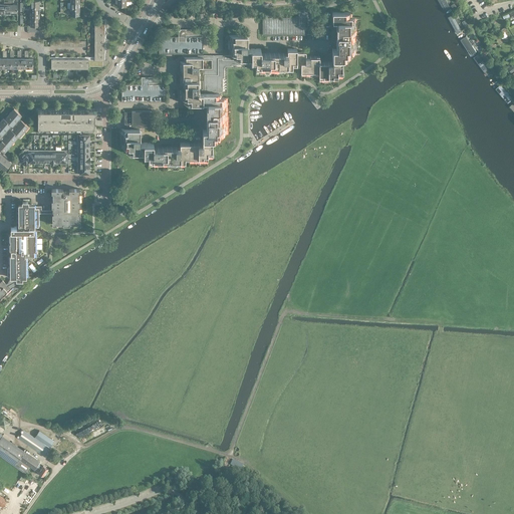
[(445,0),(438,0),(445,11),(451,8),(445,0)]
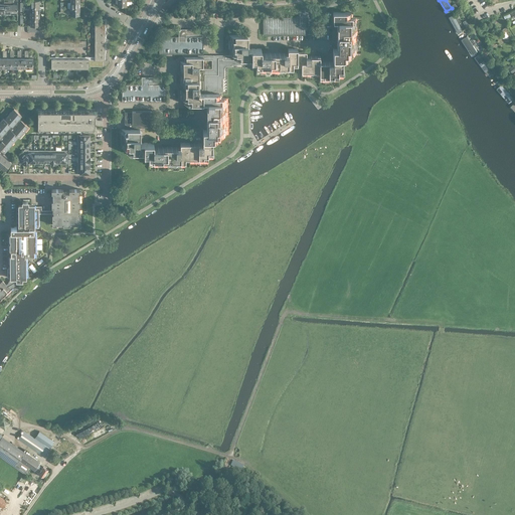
[(299,17),(262,17),(262,18),(262,23),(262,26),(262,30),(262,35),(307,35),(309,35),(314,35),(314,13),(314,10),(300,10),(299,10),(299,17)]
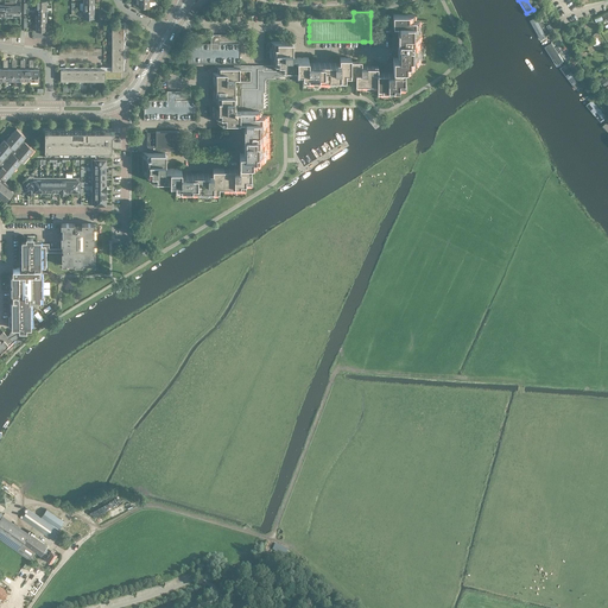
[(393,14),(393,16),(393,26),(399,26),(399,57),(393,57),(393,69),(405,69),(416,69),(416,63),(420,63),(420,20),(416,20),(416,14),(393,14)]
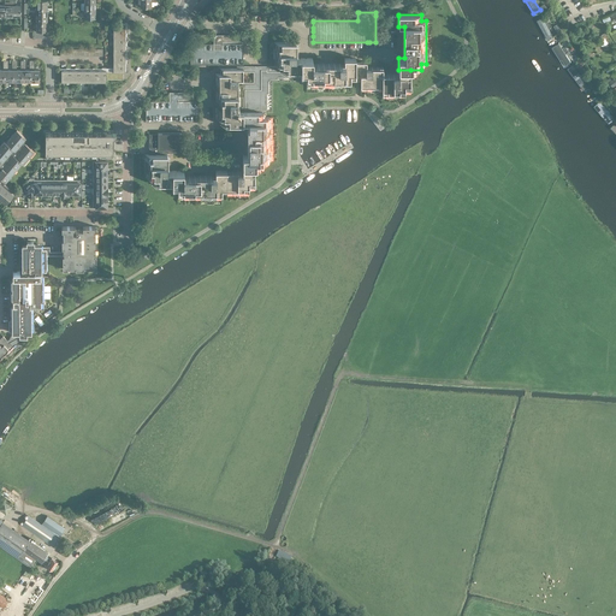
[(543,17),(537,21),(548,40),(554,37),(543,17)]
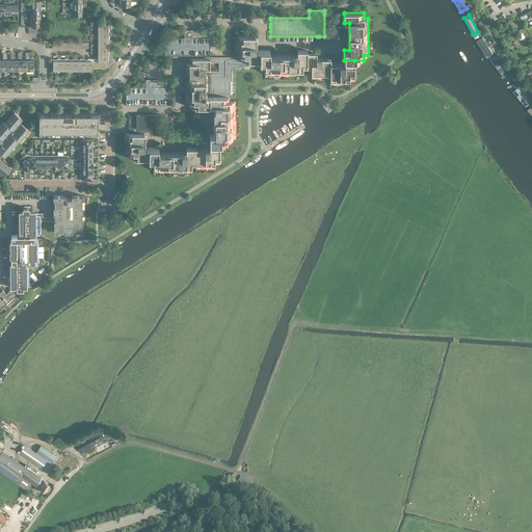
[(525,33),(525,32),(525,31),(524,29),(522,28),(520,30),(520,31),(521,32),(519,33),(519,35),(516,35),(514,36),(513,37),(515,40),(516,41),(519,38),(522,40),(523,42),(524,42),(526,41),(526,40),(526,38),(528,37),(528,36),(527,34),(525,33)]
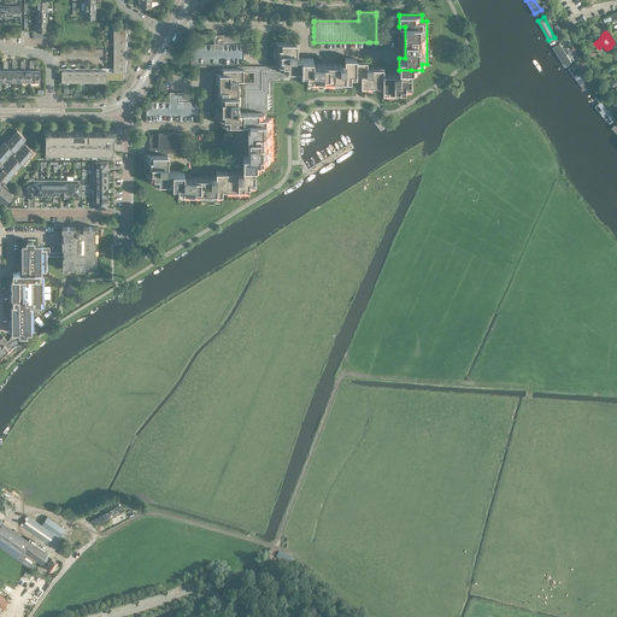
[(191,65),(199,65),(205,65),(244,65),(244,35),(213,35),(213,43),(191,43),(191,65)]
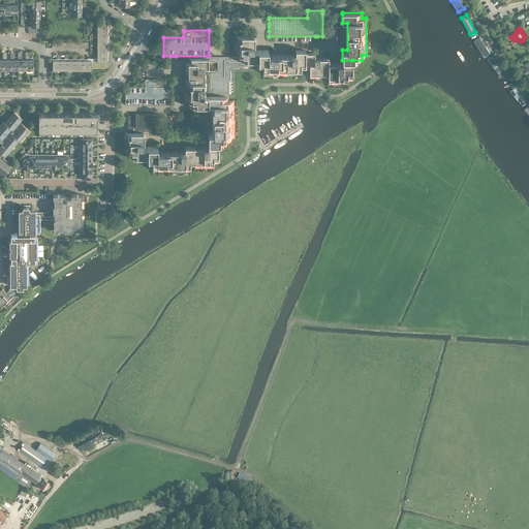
[(235,55),(239,55),(239,57),(236,57),(236,61),(234,61),(234,68),(235,68),(239,68),(239,67),(257,66),(257,65),(258,65),(258,70),(263,70),(263,73),(301,73),(301,69),(310,69),(310,64),(314,64),(314,59),(314,54),(305,54),(305,50),(294,50),(294,56),(290,56),(290,55),(286,55),(286,56),(282,56),(282,55),(278,55),(278,56),(277,56),(268,56),(268,50),(253,50),(253,45),(254,45),(254,41),(253,41),(253,36),(235,36),(235,55)]
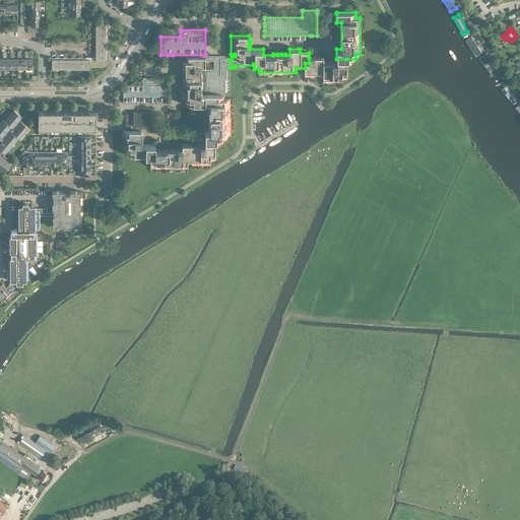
[(470,37),(467,40),(475,52),(476,51),(477,53),(480,51),(470,37)]
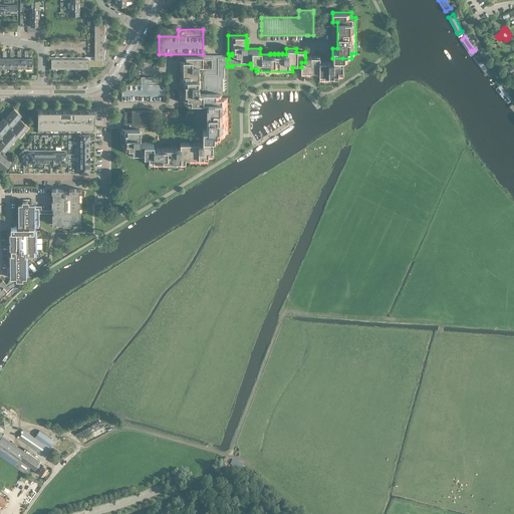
[(489,55),(484,48),(481,51),(486,57),(489,55)]
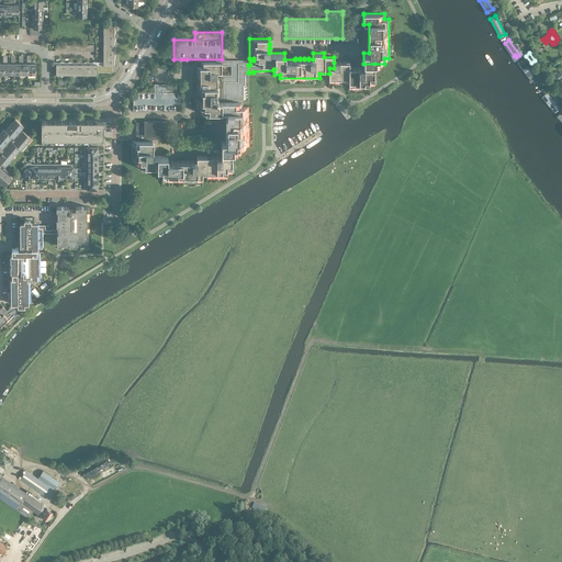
[(523,59),(518,63),(531,82),(537,78),(523,59)]
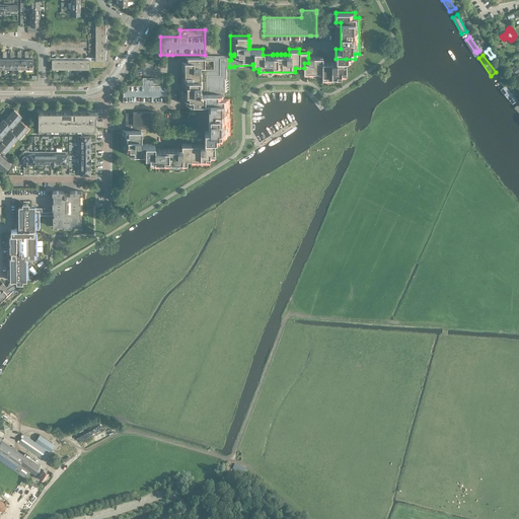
[(3,69),(10,69),(10,60),(5,60),(5,57),(2,57),(2,60),(3,60),(3,69)]
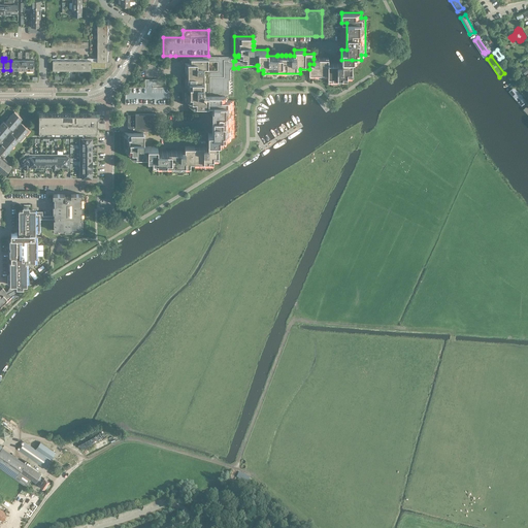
[(19,70),(19,61),(18,61),(12,61),(12,58),(10,58),(10,61),(10,70),(19,70)]
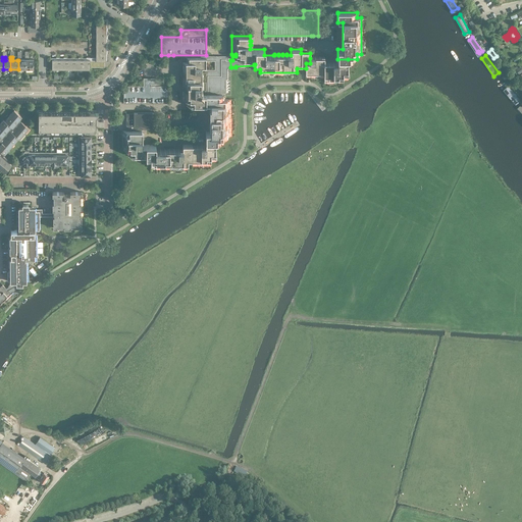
[(18,69),(25,69),(25,60),(24,60),(20,60),(20,57),(17,57),(17,60),(18,60),(18,69)]
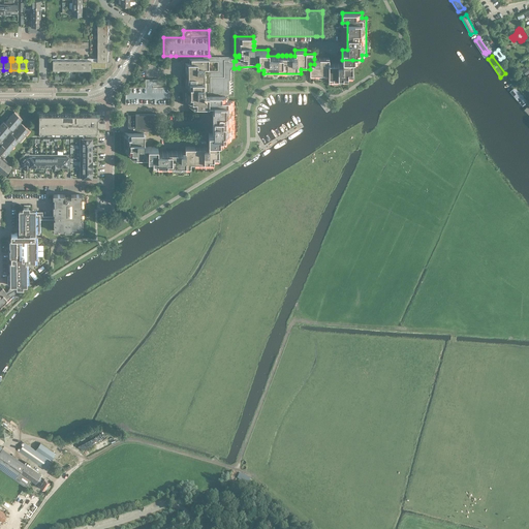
[(26,61),(26,70),(33,70),(33,61),(28,61),(28,58),(25,58),(25,61),(26,61)]
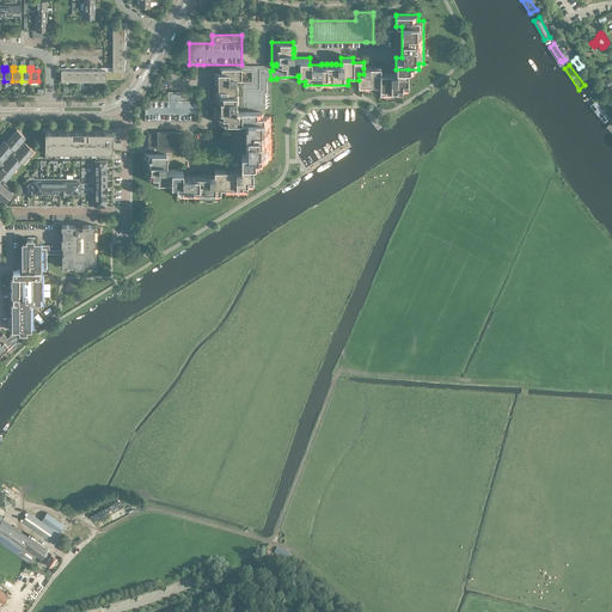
[(105,68),(105,78),(122,79),(123,72),(127,72),(127,68),(112,68),(105,68)]
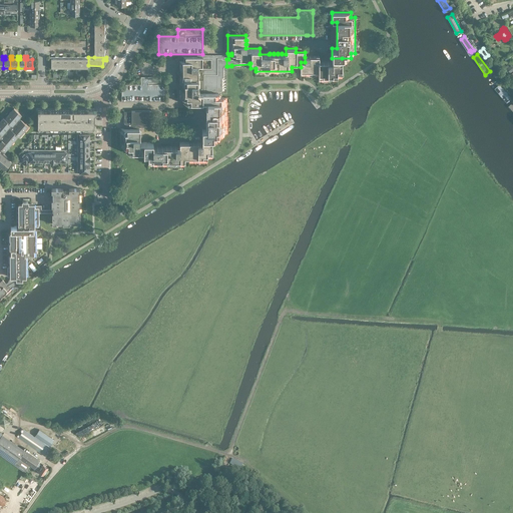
[(179,62),(179,75),(179,98),(183,98),(183,104),(191,103),(201,103),(201,93),(202,93),(202,68),(202,57),(183,57),(183,62),(179,62)]
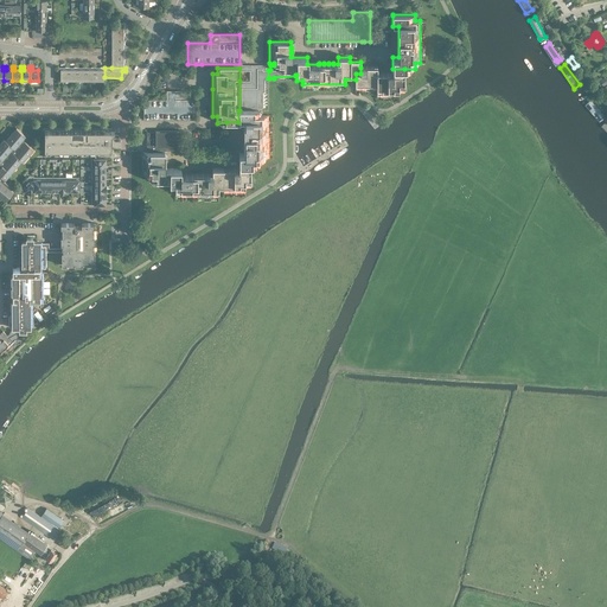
[(240,81),(240,110),(261,110),(261,109),(263,109),(263,93),(264,93),(266,82),(266,81),(266,80),(267,80),(268,78),(268,70),(262,70),(262,68),(257,69),(254,69),(254,81),(240,81)]
